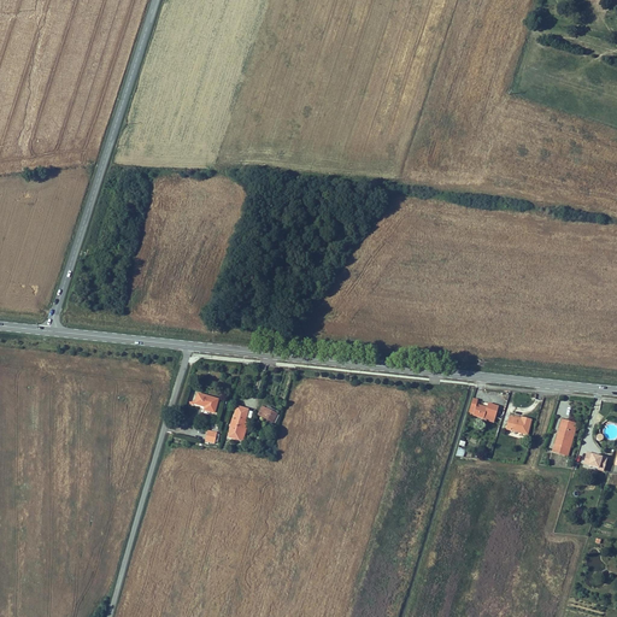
[(201,407),(212,410),(216,398),(197,392),(193,400),(203,404),(201,407)]
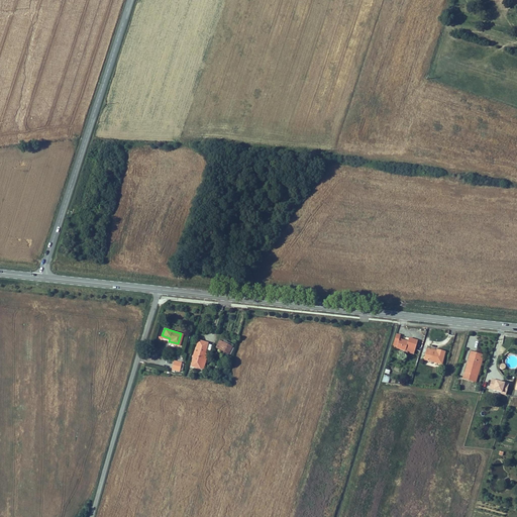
[(400,338),(401,334),(396,332),(392,345),(405,349),(406,345),(415,348),(418,339),(410,336),(408,340),(400,338)]
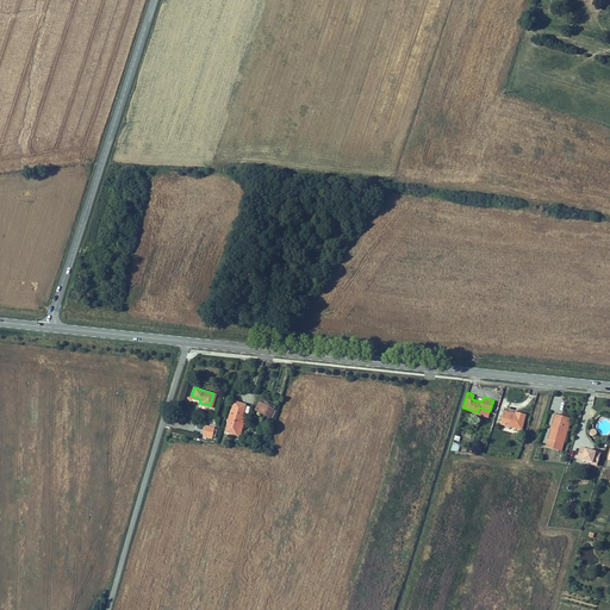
[(256,402),(251,411),(262,416),(267,408),(256,402)]
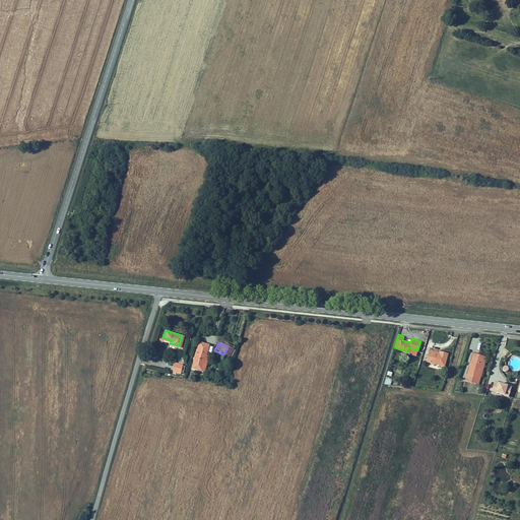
[(199,370),(204,353),(204,350),(195,347),(190,367),(199,370)]
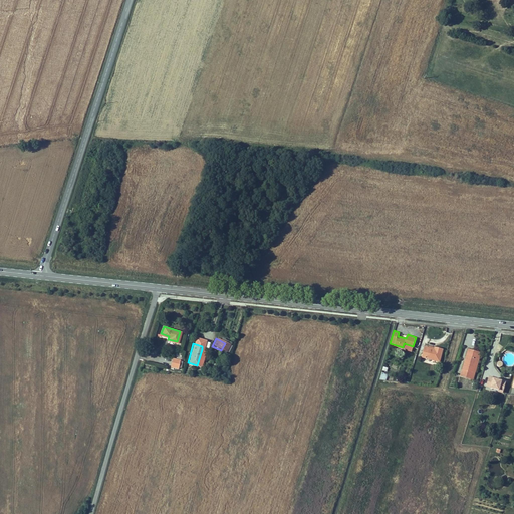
[(440,361),(443,349),(430,345),(429,347),(426,346),(422,356),(440,361)]
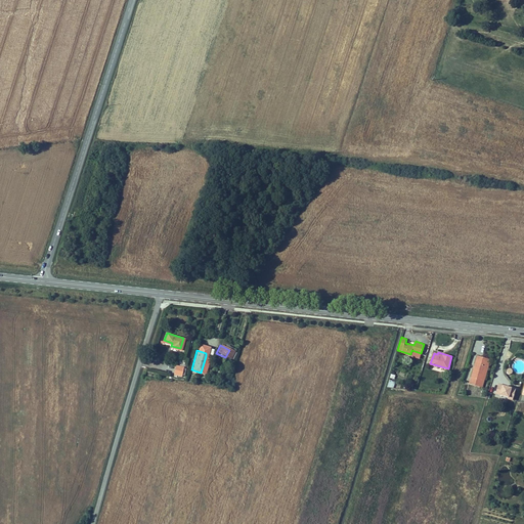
[(205,374),(210,357),(206,356),(201,373),(205,374)]
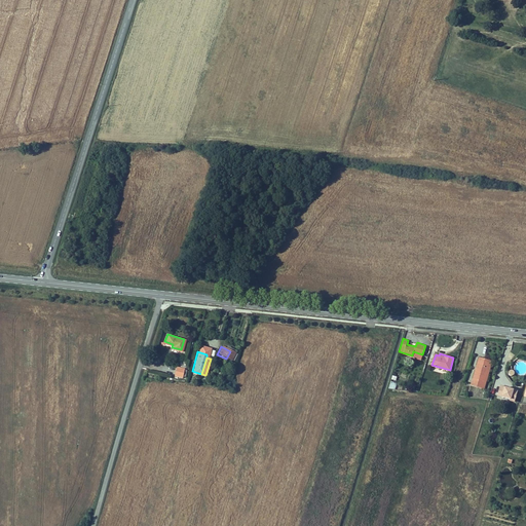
[(483,388),(489,371),(487,370),(489,364),(491,364),(492,362),(480,358),(477,365),(479,365),(477,371),(475,370),(471,384),(483,388)]
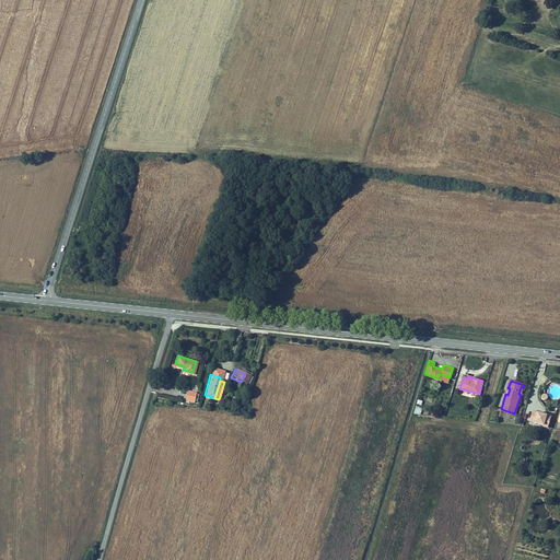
[(184,388),(182,398),(191,399),(194,391),(184,388)]
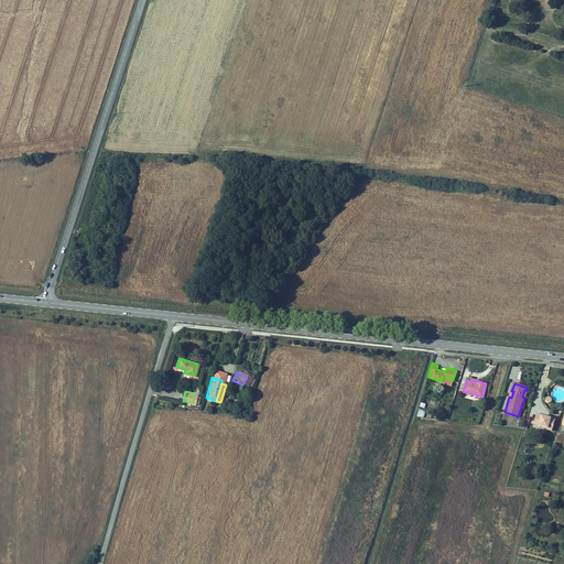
[(532,425),(552,430),(555,419),(535,413),(532,425)]
